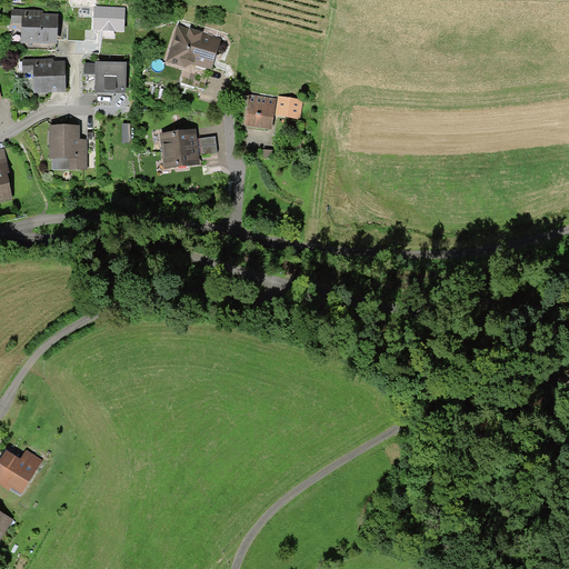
[(126,7),(95,7),(93,32),(125,33),(126,7)]
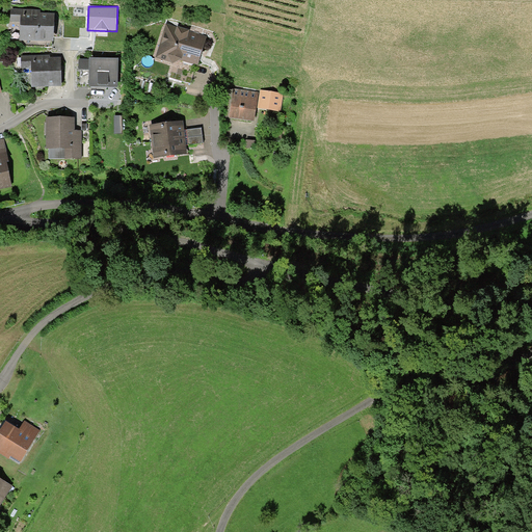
[(21,16),(26,17),(26,9),(11,9),(10,22),(21,22),(21,16)]
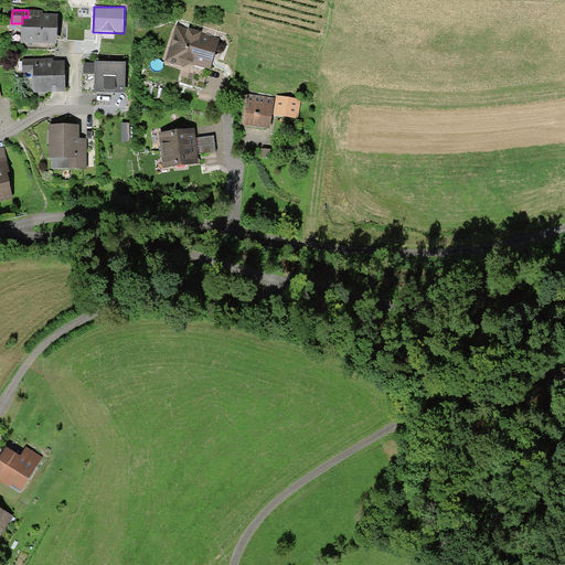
[(22,17),(22,23),(21,44),(57,45),(59,14),(43,14),(43,10),(28,10),(28,18),(22,17)]
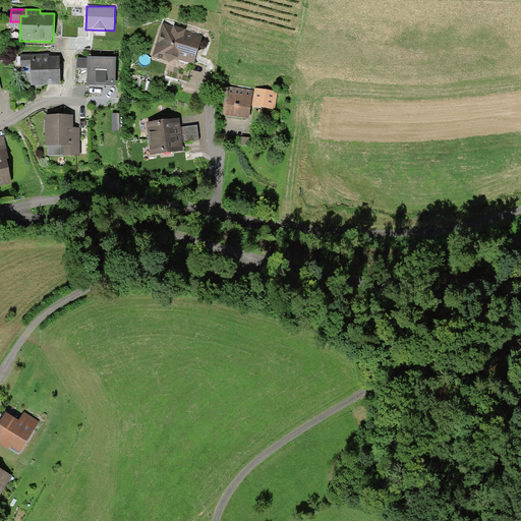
[(173,26),(163,23),(153,57),(168,61),(169,63),(177,59),(194,65),(197,55),(203,37),(185,31),(186,30),(174,25),(173,26)]
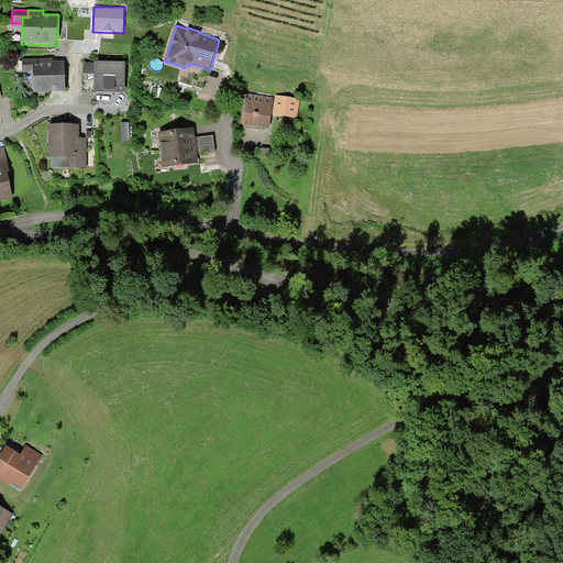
[(31,59),(22,59),(22,73),(33,73),(34,92),(65,92),(64,62),(53,62),(53,58),(35,59),(33,59),(31,59)]
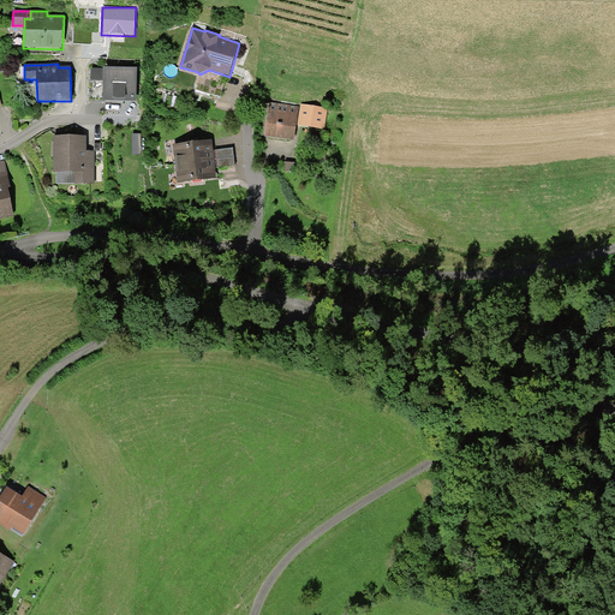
[(137,69),(103,67),(103,69),(91,69),(91,82),(103,82),(103,102),(118,102),(137,102),(137,69)]
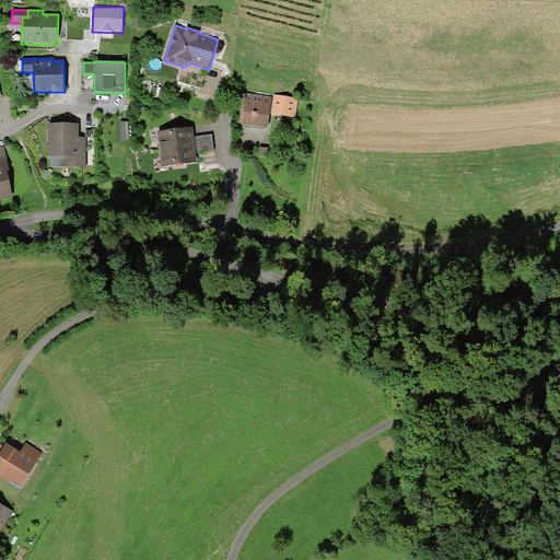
[(272,97),(245,94),(244,101),(241,125),(268,128),(272,97)]
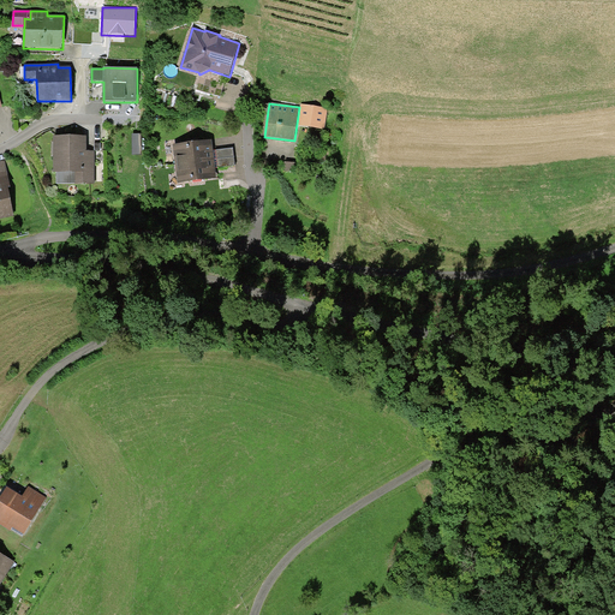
[(327,108),(302,105),(298,126),(324,130),(327,108)]
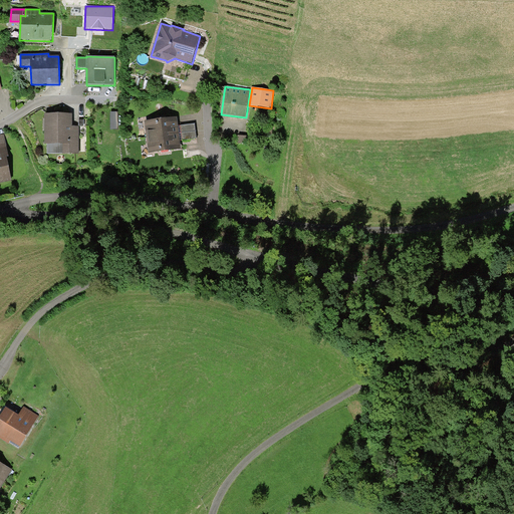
[(58,114),(45,114),(44,145),(63,145),(63,154),(79,154),(79,126),(72,126),(72,114),(58,114)]
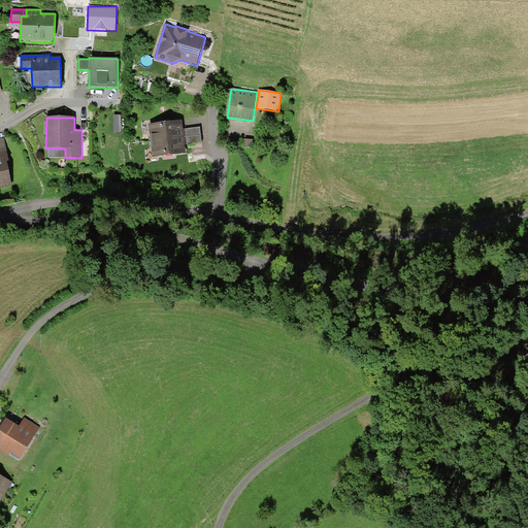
[(151,140),(184,136),(184,132),(183,129),(182,121),(149,125),(151,140)]
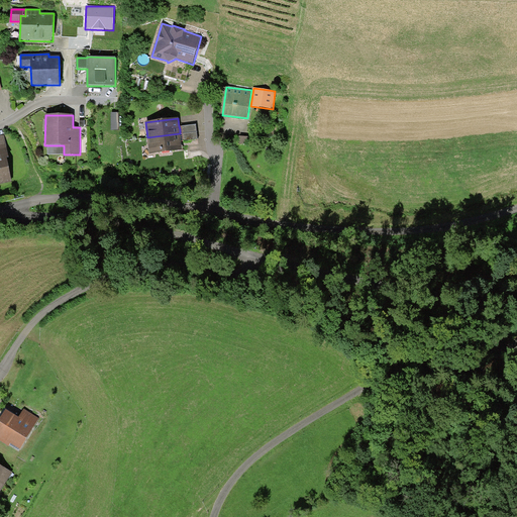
[(182,126),(183,133),(197,131),(196,124),(182,126)]
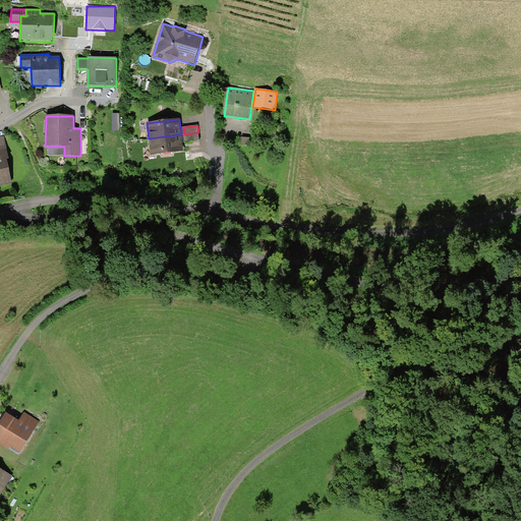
[(199,140),(198,132),(184,134),(184,141),(199,140)]
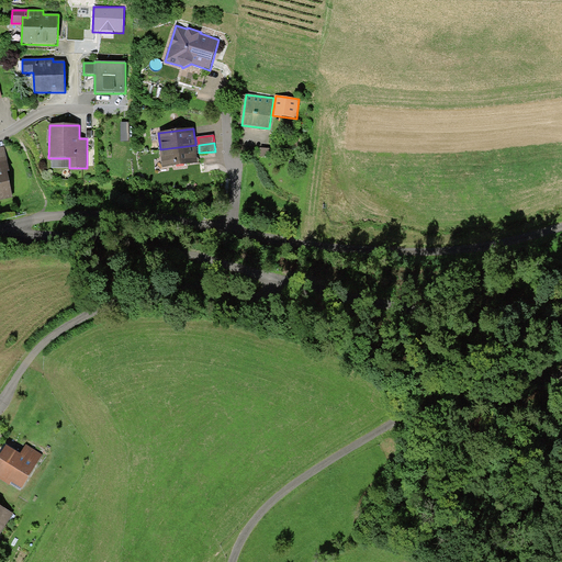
[(197,149),(195,145),(160,149),(163,168),(198,164),(197,153),(197,149)]
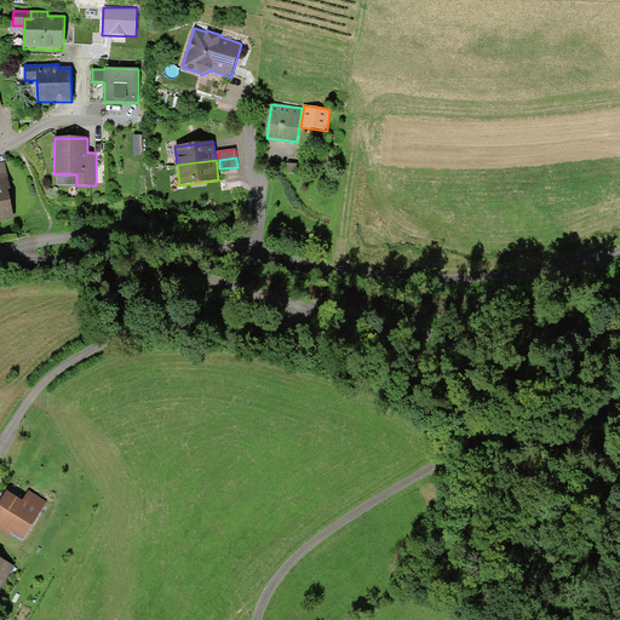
[(5,162),(0,162),(0,185),(7,184),(9,189),(10,189),(5,162)]
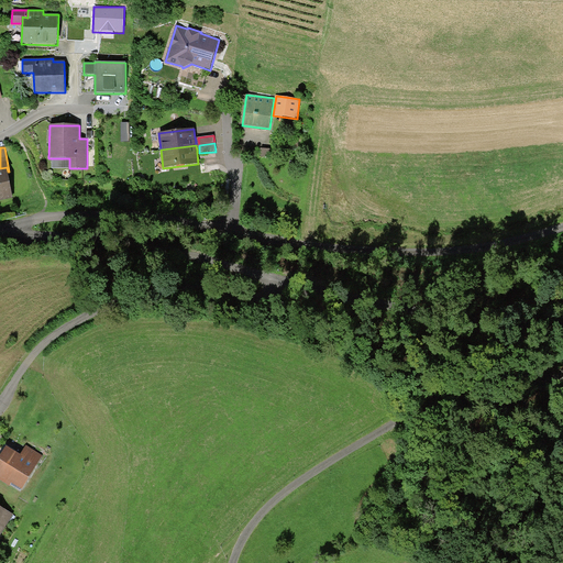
[(0,200),(13,198),(8,172),(7,167),(0,168),(0,200)]
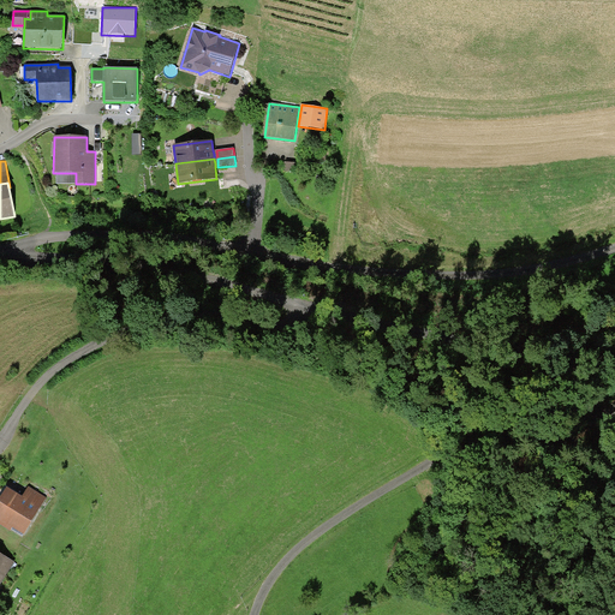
[(18,495),(6,488),(0,499),(0,524),(10,531),(12,527),(24,535),(47,497),(29,487),(22,497),(18,495)]
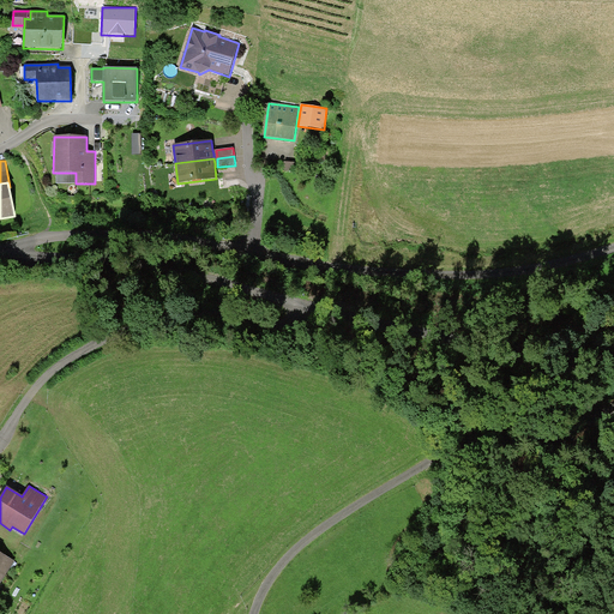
[(0,583),(14,561),(0,552),(0,583)]
